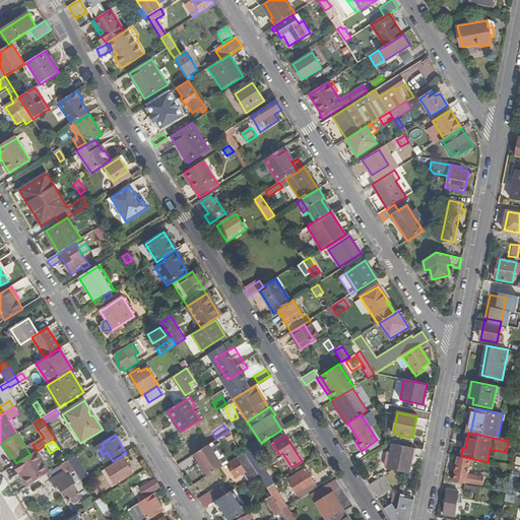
[(223,466),(209,445),(194,455),(199,463),(200,463),(203,467),(202,467),(207,476),(223,466)]
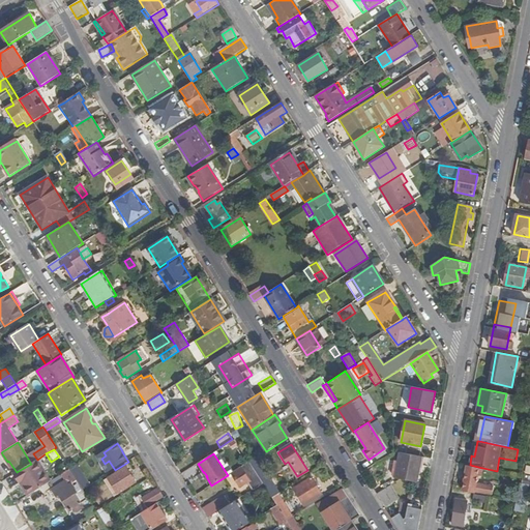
[(416,483),(421,458),(399,453),(393,479),(398,479),(416,483)]
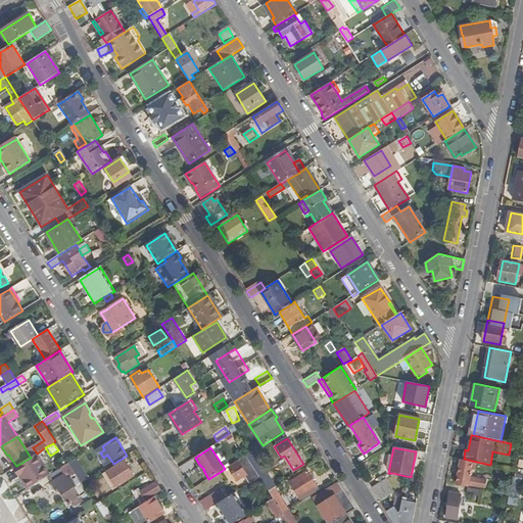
[(274,487),(251,453),(245,456),(258,477),(268,491),(274,487)]
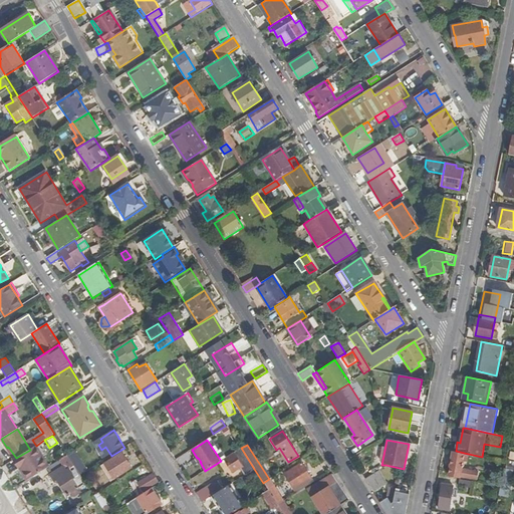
[(15,459),(21,468),(23,466),(31,478),(46,468),(48,467),(35,446),(30,450),(16,458),(15,459)]
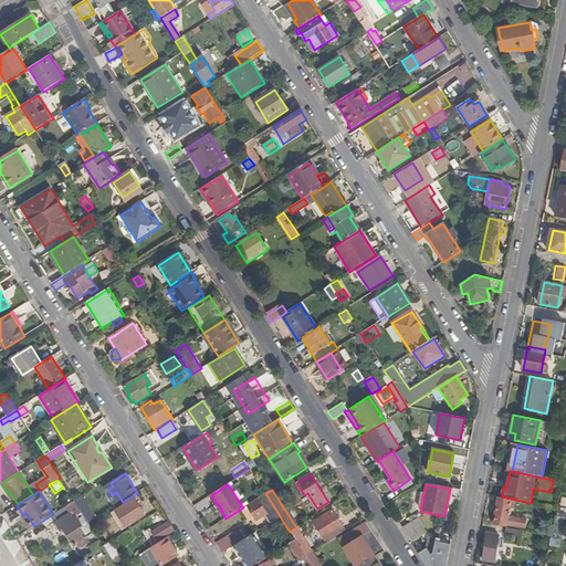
[(280,516),(265,493),(247,505),(257,520),(264,515),(270,523),(280,516)]
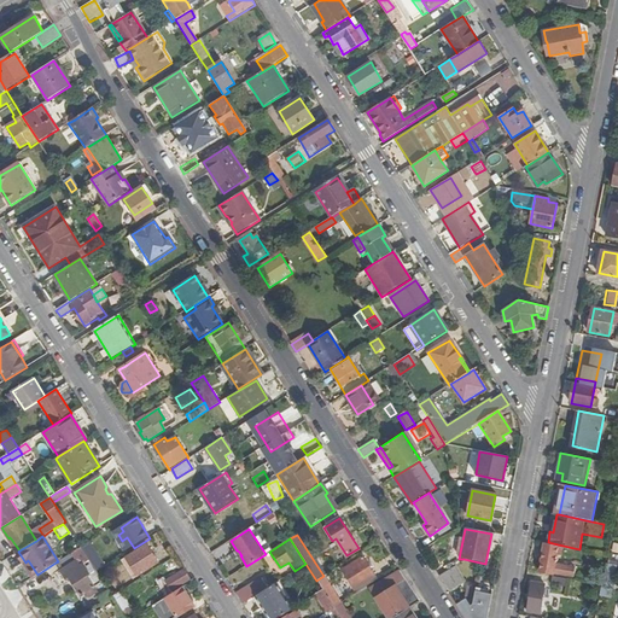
[(544,542),(538,572),(553,575),(553,573),(573,577),(576,567),(554,563),(558,544),(548,542),(544,542)]
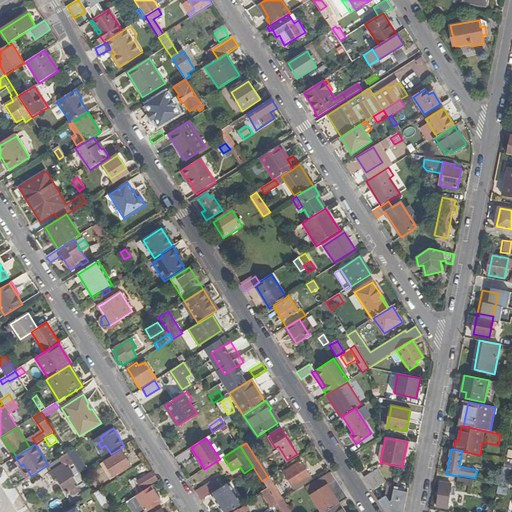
[(73,450),(67,453),(80,474),(86,470),(73,450)]
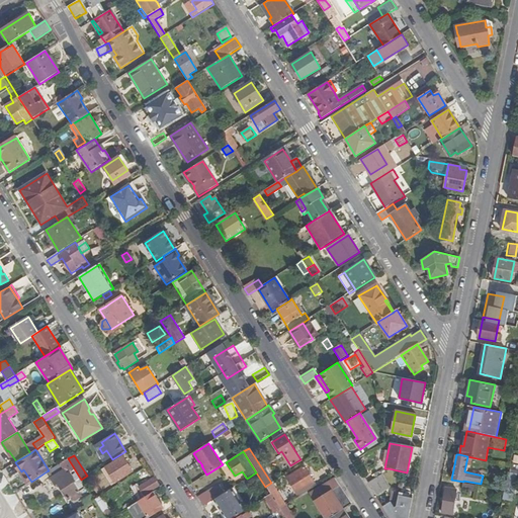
[(122,456),(102,469),(111,485),(133,471),(122,456)]
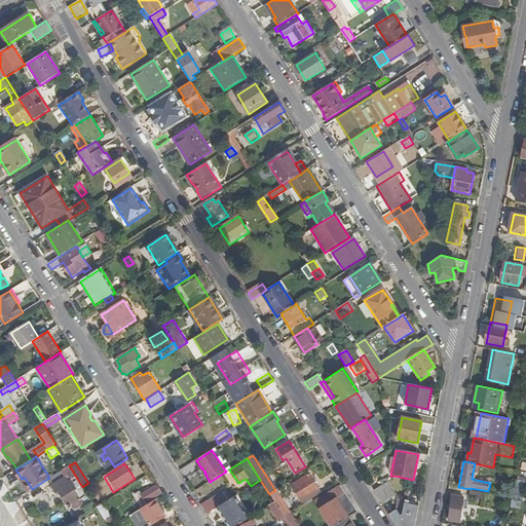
[(78,497),(86,493),(82,487),(69,465),(49,478),(47,479),(55,492),(59,491),(69,508),(72,505),(73,509),(82,503),(78,497)]
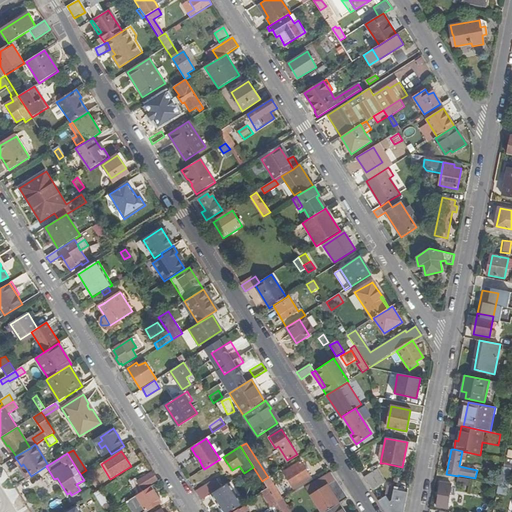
[(300,461),(283,472),(293,487),(310,477),(300,461)]
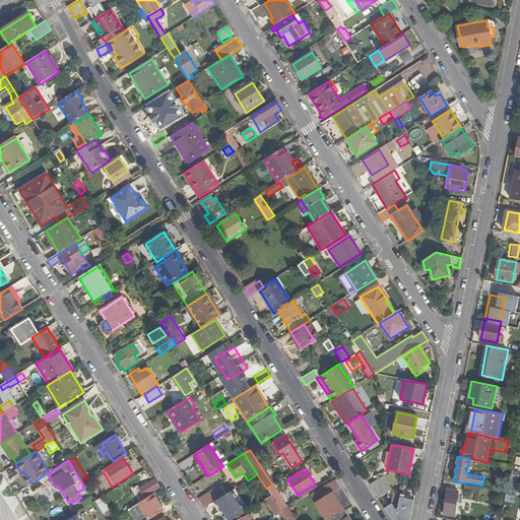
[(21,473),(28,485),(31,483),(23,471),(21,473)]
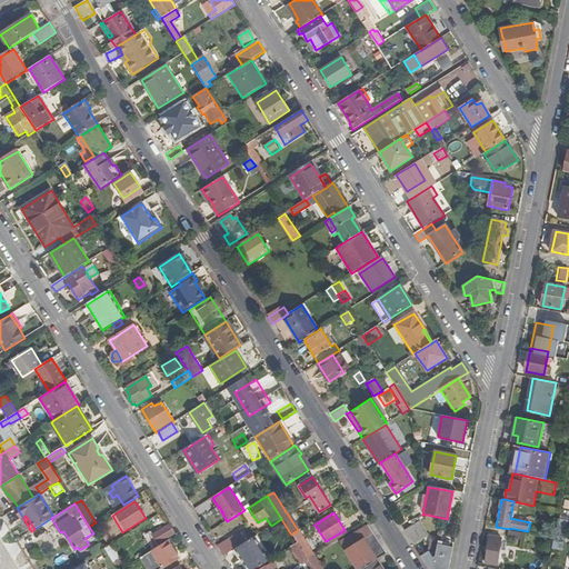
[(281,531),(290,547),(297,543),(291,535),(281,519),(271,526),(267,528),(272,537),(281,531)]
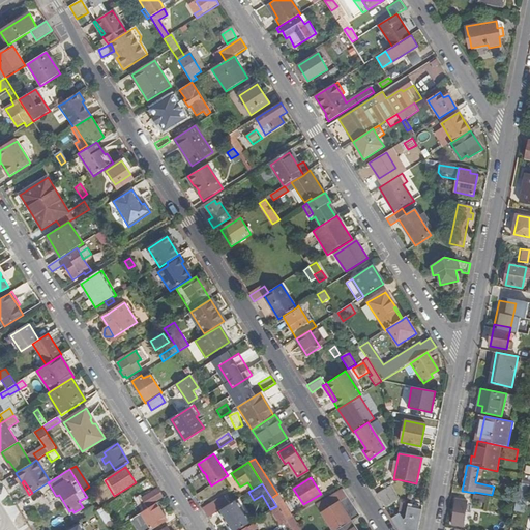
[(519,487),(517,498),(526,499),(528,489),(519,487)]
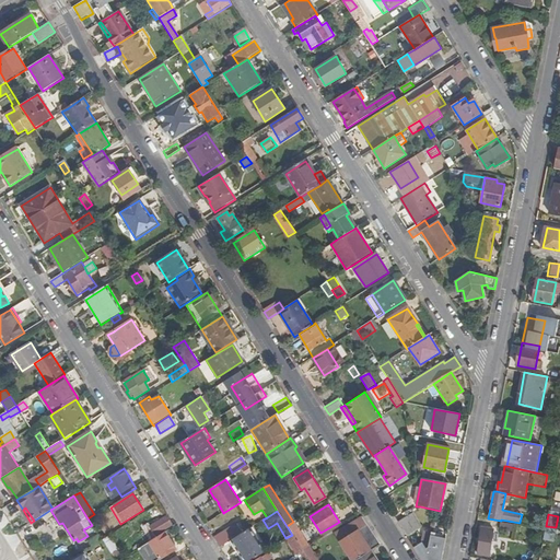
[(174,526),(167,516),(137,536),(143,546),(164,533),(174,526)]
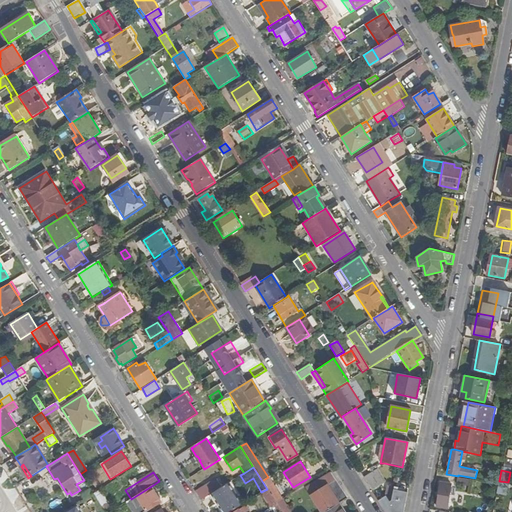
[(347,498),(331,472),(307,488),(321,511),(324,511),(339,503),(347,498)]
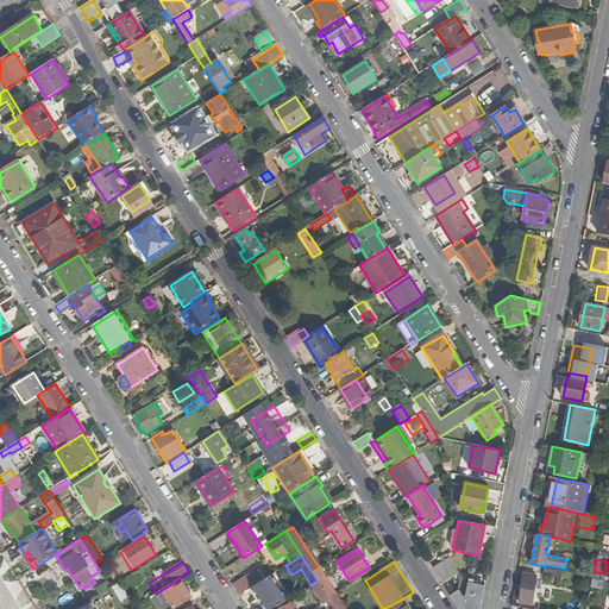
[(312,572),(318,582),(328,598),(336,594),(319,567),(312,572)]
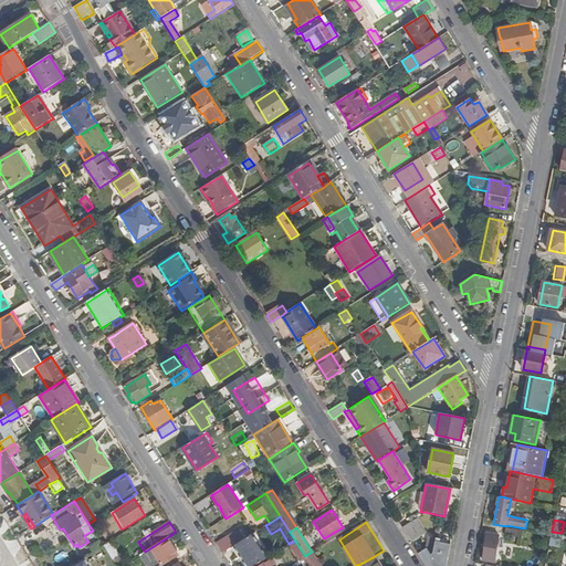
[(239,530),(216,544),(222,553),(233,545),(244,538),(239,530)]
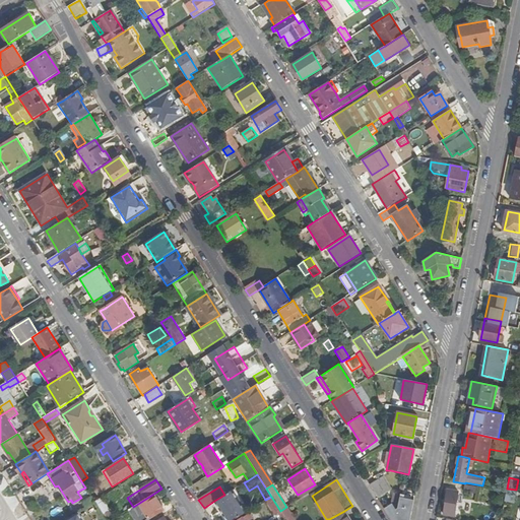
[(224,495),(214,501),(226,519),(234,519),(246,513),(232,491),(224,495)]
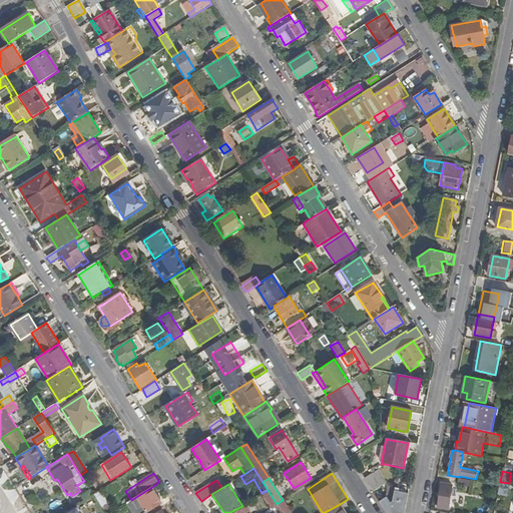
[(443,484),(438,508),(449,510),(453,486),(443,484)]
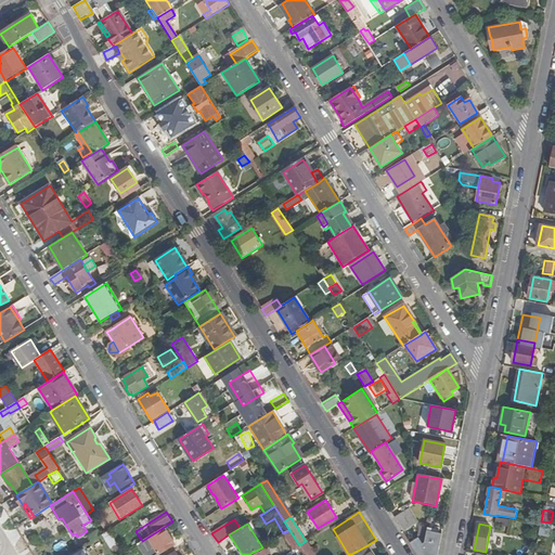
[(437,554),(441,534),(427,531),(427,529),(420,527),(417,537),(425,538),(424,542),(422,544),(418,539),(410,543),(416,554),(437,554)]
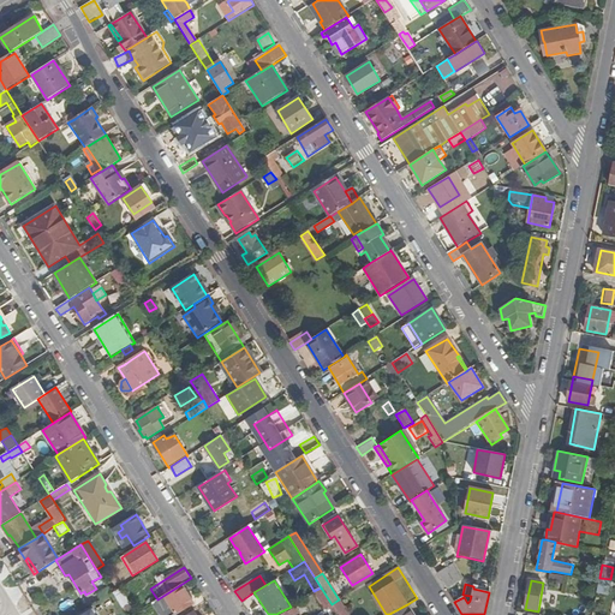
[(174,614),(193,604),(180,585),(157,599),(151,603),(159,614),(174,614)]
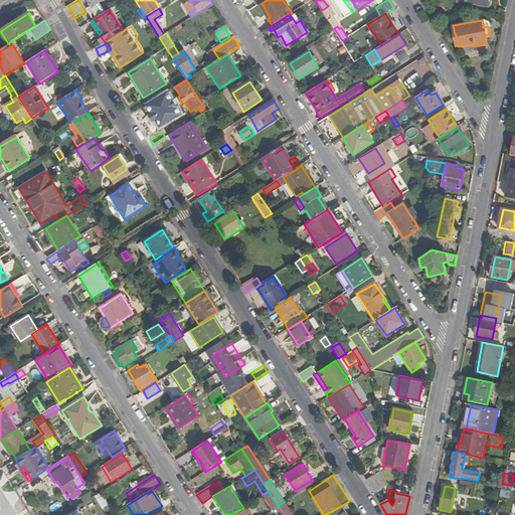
[(94,497),(91,492),(81,498),(84,503),(94,497)]
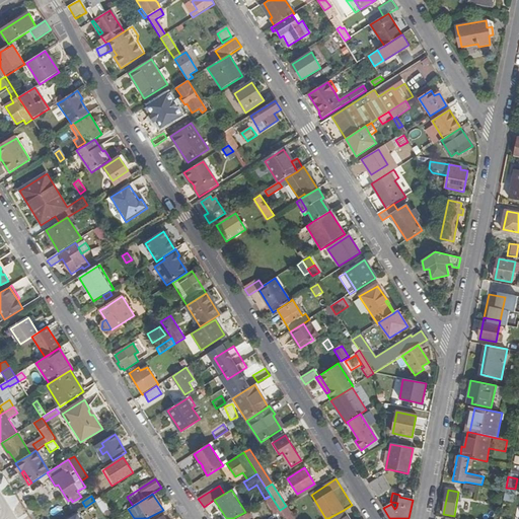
[(280,510),(271,496),(265,499),(265,500),(274,513),(277,512),(280,510)]
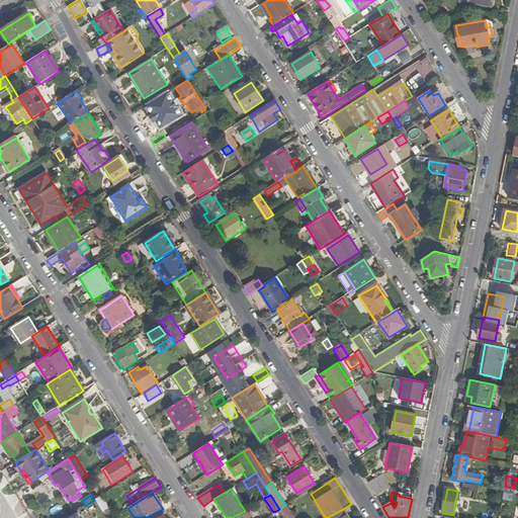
[(104,496),(99,498),(105,511),(109,508),(104,496)]
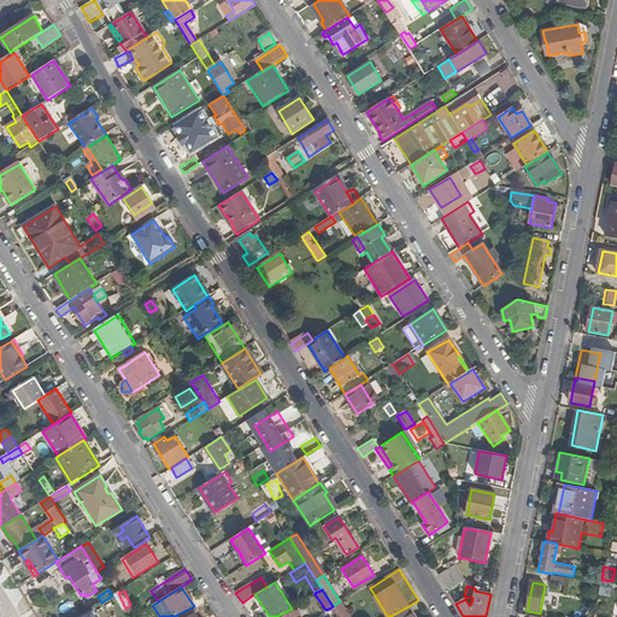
[(348,616),(340,601),(333,606),(340,616),(348,616)]
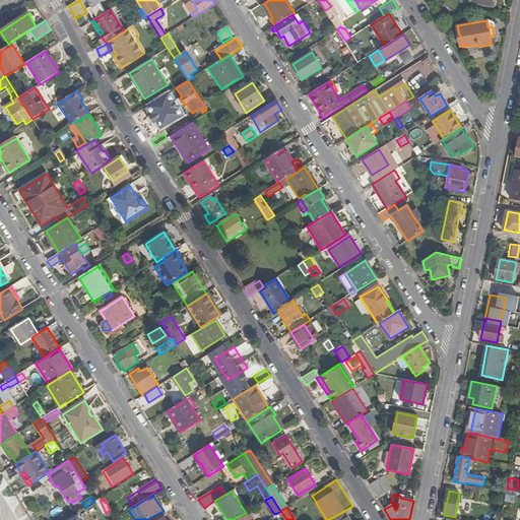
[(286,519),(280,511),(277,513),(281,519),(286,519)]
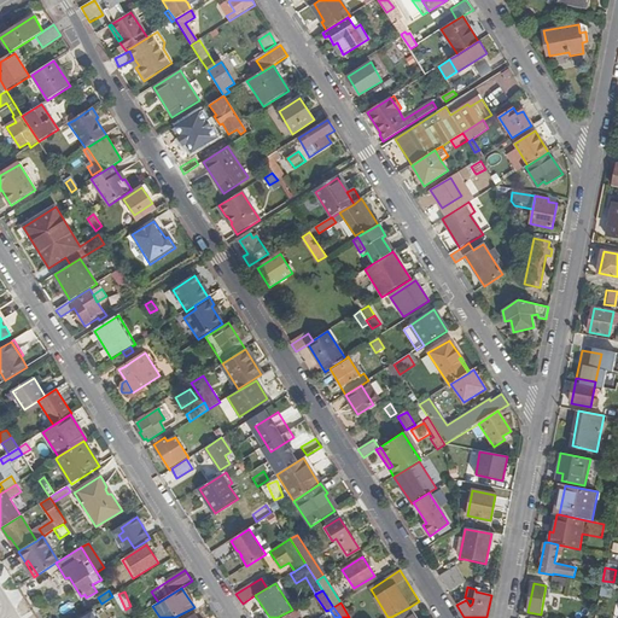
[(417,617),(415,617),(409,607),(391,617),(417,617)]
